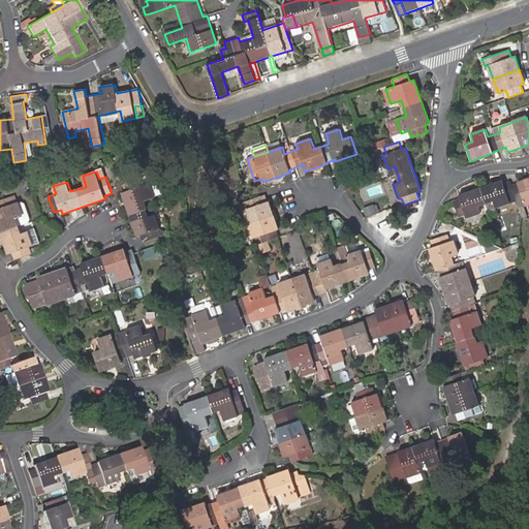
[(525,205),(527,204),(528,203),(528,178),(518,183),(518,184),(510,186),(509,182),(503,184),(501,181),(459,195),(460,199),(453,201),(458,217),(465,215),(466,218),(479,214),(477,206),(493,201),(496,208),(509,204),(508,199),(515,197),(516,201),(523,199),(525,205)]
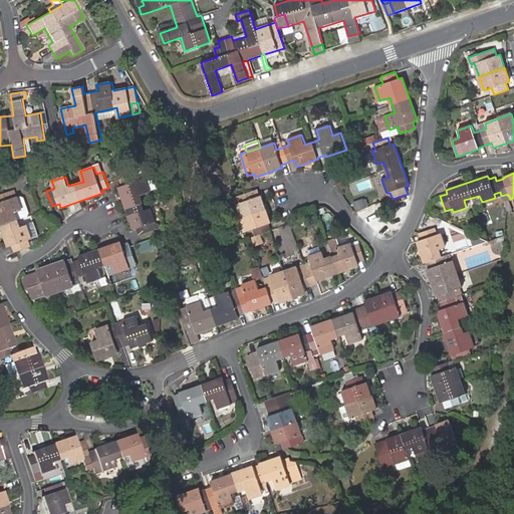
[(118,188),(134,230),(138,229),(140,236),(159,230),(157,224),(156,222),(152,208),(145,211),(142,203),(144,203),(141,195),(151,191),(147,178),(139,181),(136,174),(120,180),(122,186),(118,188)]
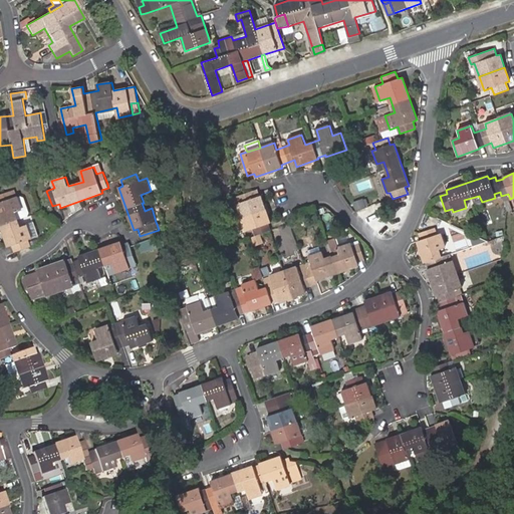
[(341,190),(355,184),(352,178),(338,184),(341,190)]
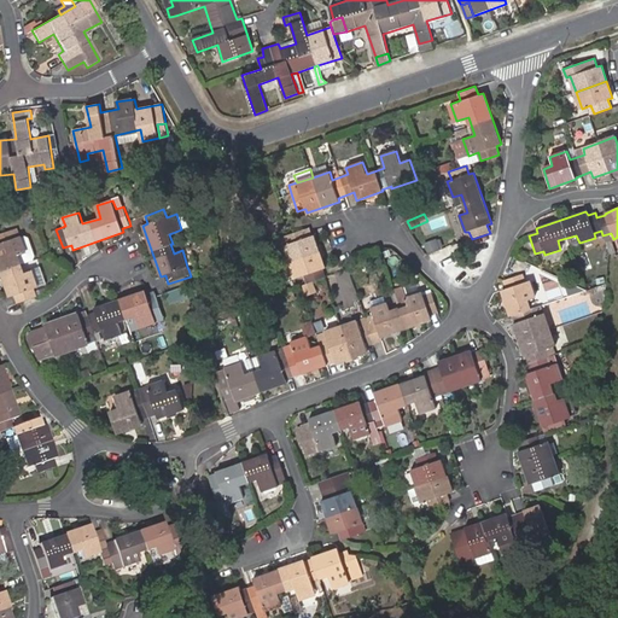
[(18,255),(27,252),(21,235),(16,238),(13,229),(0,233),(0,262),(11,296),(16,295),(18,303),(36,297),(33,290),(38,287),(33,270),(25,273),(18,255)]
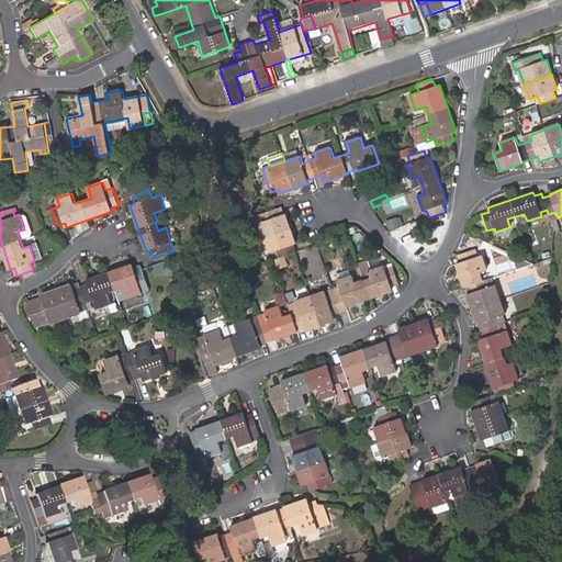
[(295,244),(287,215),(285,215),(283,216),(280,209),(265,214),(267,221),(258,223),(268,254),(277,250),(279,258),(295,253),(293,245),(295,244)]
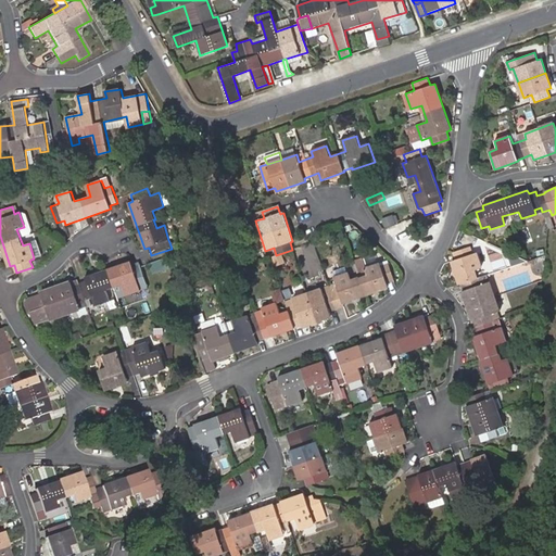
[(264,218),(262,212),(253,214),(255,220),(264,218)]
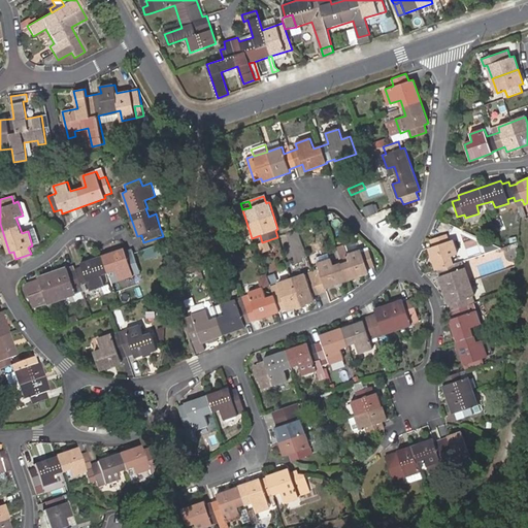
[(452,264),(450,257),(457,255),(452,241),(450,241),(447,234),(431,239),(433,248),(430,249),(436,269),(438,269),(452,264)]
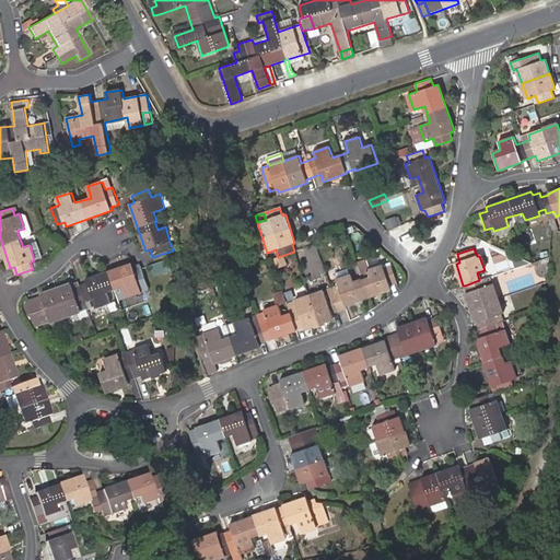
[(168,269),(165,261),(150,266),(153,275),(168,269)]
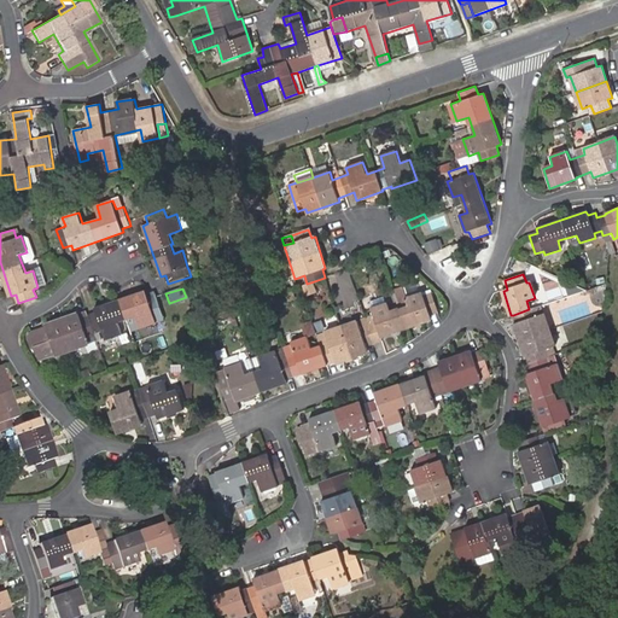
[(161,312),(157,297),(156,293),(146,296),(145,291),(94,309),(95,313),(88,316),(88,318),(80,320),(79,314),(46,325),(47,327),(31,332),(33,337),(27,339),(30,350),(33,349),(38,362),(57,355),(88,344),(86,338),(103,332),(105,340),(122,336),(118,324),(127,320),(136,318),(140,328),(156,324),(152,314),(161,312)]
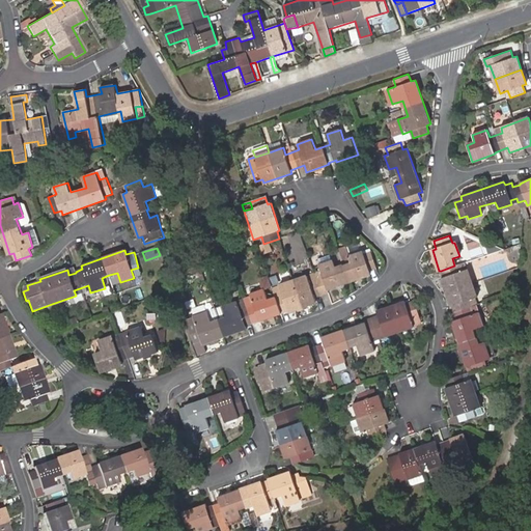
[(190,327),(190,328),(193,338),(194,342),(202,339),(203,343),(210,341),(219,338),(246,330),(245,326),(258,320),(258,322),(281,314),(281,313),(287,311),(288,312),(297,309),(307,305),(316,302),(314,297),(328,291),(327,289),(370,274),(369,270),(376,268),(371,252),(364,254),(363,251),(350,255),(352,262),(336,268),(334,261),(318,266),(323,276),(309,281),(307,276),(280,285),(280,287),(276,288),(279,297),(276,298),(275,297),(268,299),(263,288),(249,294),(253,305),(240,310),(238,302),(223,307),(227,317),(212,323),(207,312),(194,316),(195,317),(197,325),(190,327)]
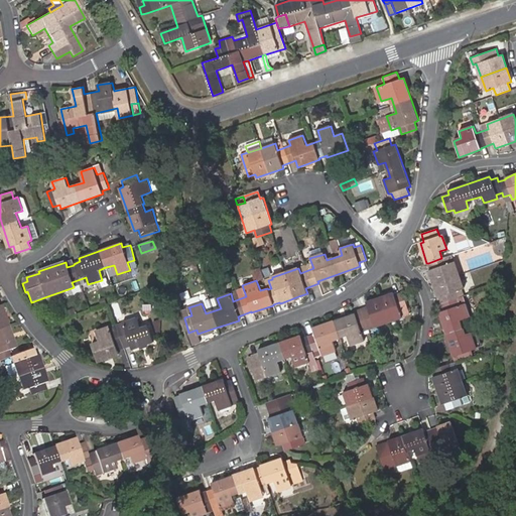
[(432,284),(460,275),(455,262),(445,265),(443,258),(441,258),(428,263),(430,270),(428,271),(432,284)]
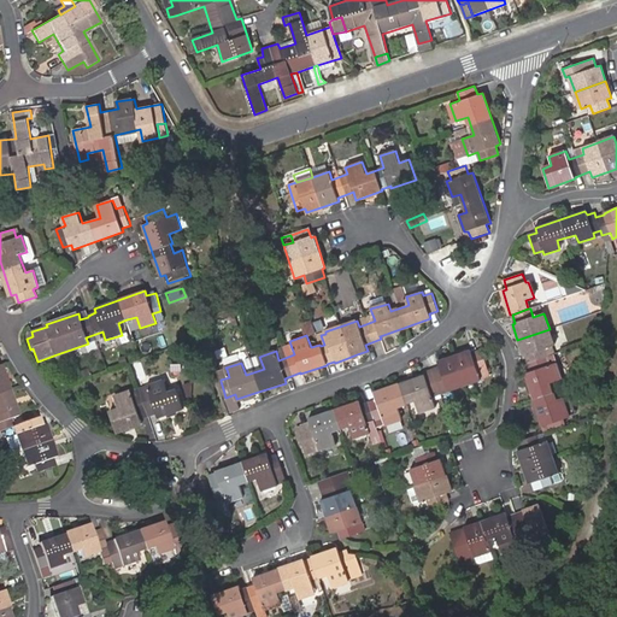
[(163,321),(160,311),(152,313),(156,323),(163,321)]
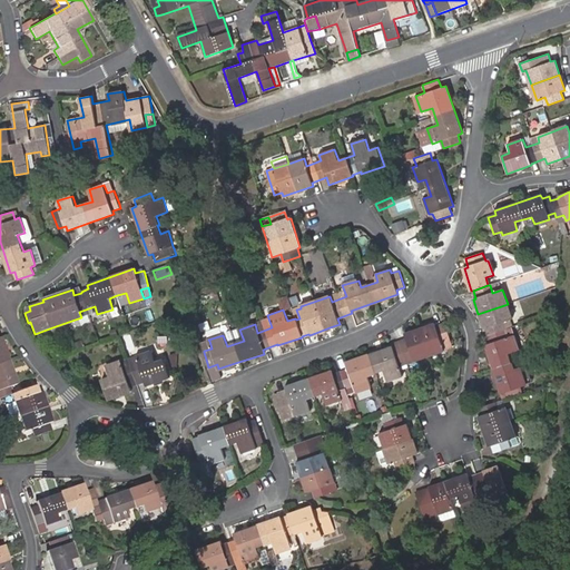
[(120,306),(129,303),(126,293),(117,295),(120,306)]
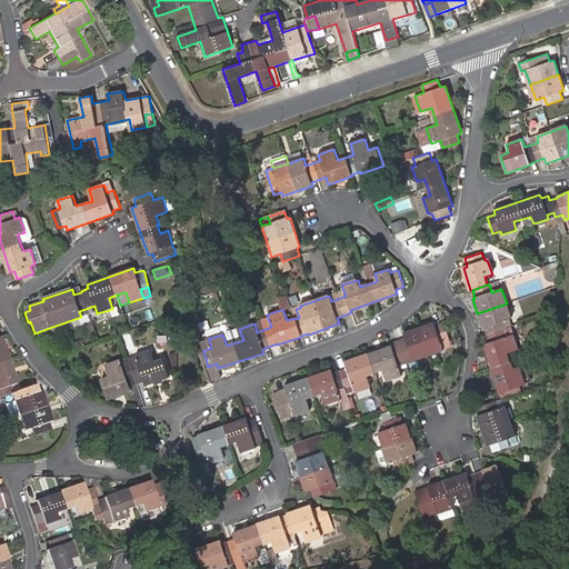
[(503,330),(501,323),(512,320),(507,303),(477,313),(482,329),(485,329),(487,337),(503,330)]
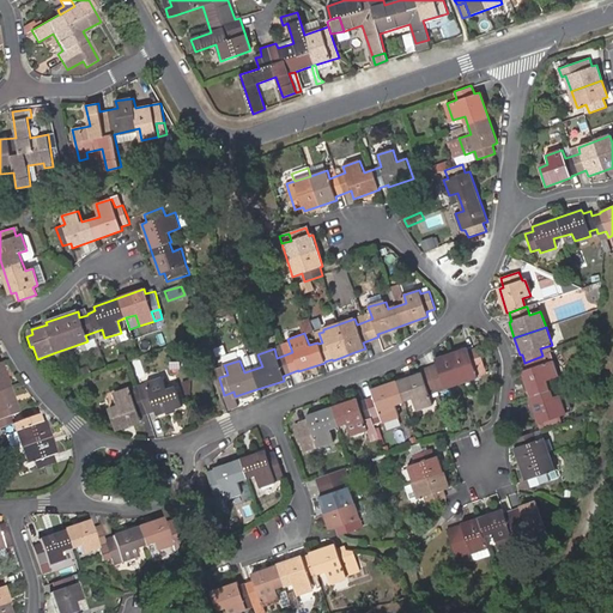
[(329,430),(347,424),(351,436),(368,431),(364,422),(380,416),(382,423),(398,417),(394,405),(412,399),(417,411),(432,405),(426,388),(443,383),(444,389),(478,378),(475,369),(483,366),(477,349),(469,351),(467,347),(435,359),(437,364),(420,370),(422,372),(371,390),(374,398),(358,404),(357,399),(305,416),(308,420),(299,424),(291,426),(301,453),(316,448),(333,443),(329,430)]
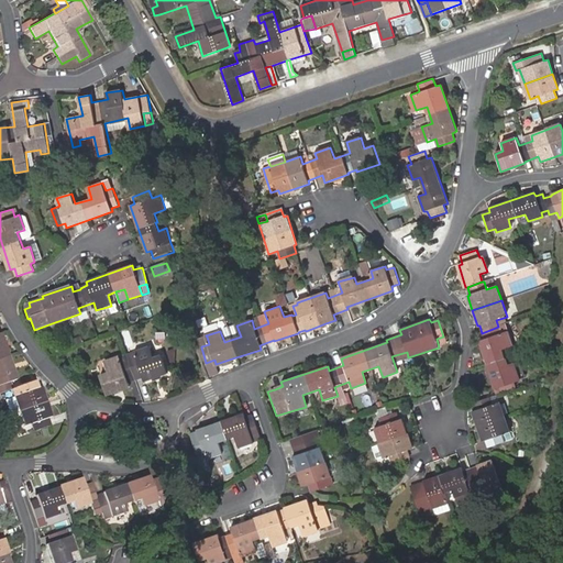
[(328,329),(326,323),(315,328),(317,333),(328,329)]
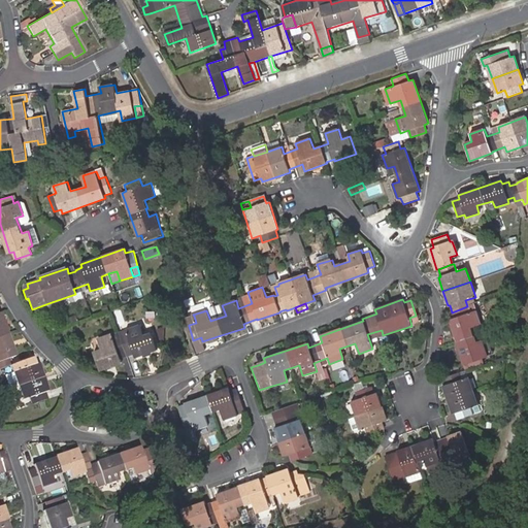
[(471,329),(481,325),(474,304),(467,306),(452,312),(455,319),(449,321),(456,342),(471,336),(472,336),(473,336),(471,329)]
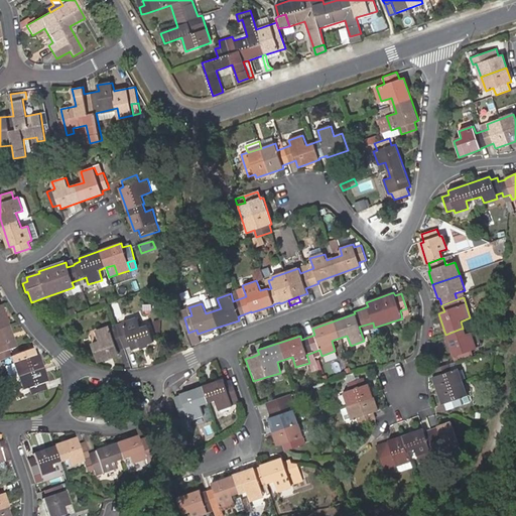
[(0,360),(11,357),(9,351),(15,349),(1,306),(0,305),(0,360)]
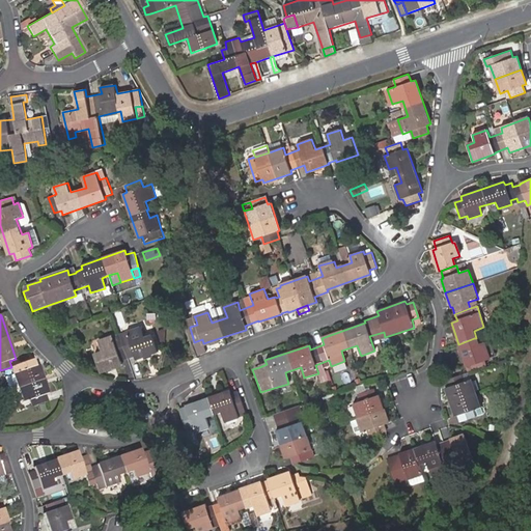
[(197,325),(195,317),(188,320),(190,327),(197,325)]
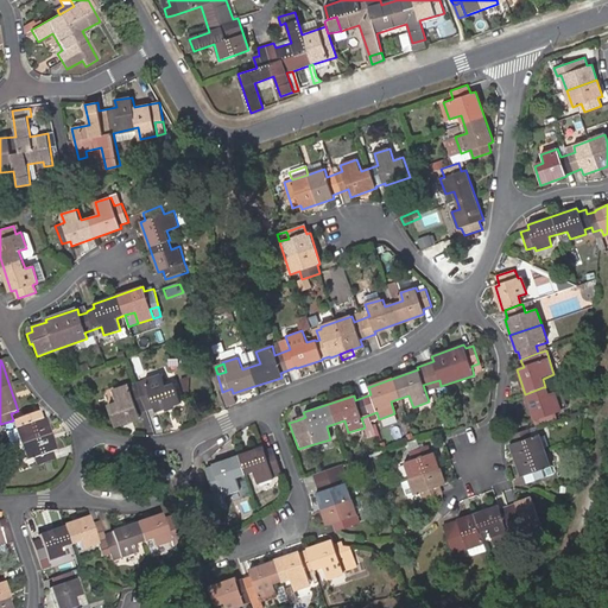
[(166,386),(162,374),(145,380),(149,390),(133,394),(130,386),(113,391),(116,404),(108,407),(115,426),(140,417),(139,412),(154,407),(156,411),(182,403),(175,384),(166,386)]
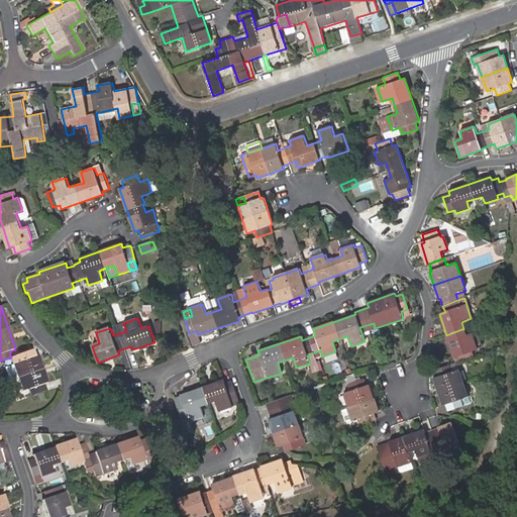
[(476,349),(471,336),(466,337),(462,329),(461,329),(446,335),(453,356),(470,351),(476,349)]
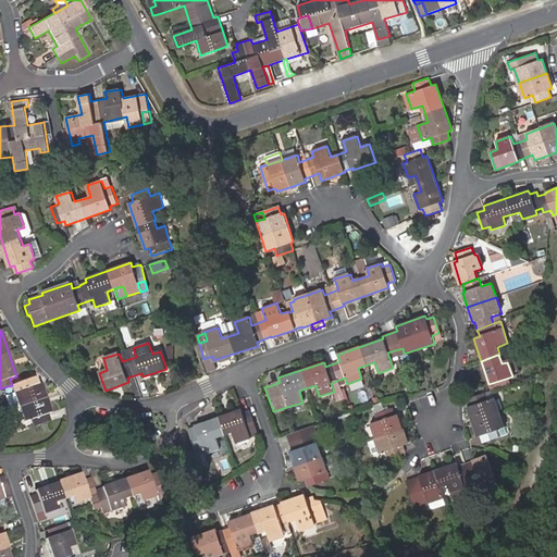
[(203,359),(208,370),(215,368),(213,360),(212,356),(203,359)]
